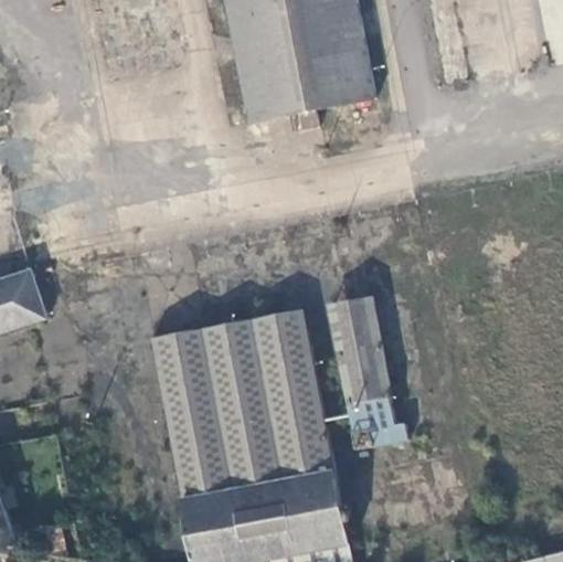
[(227,0),(251,119),(293,112),(317,106),(375,95),(357,0),(227,0)]
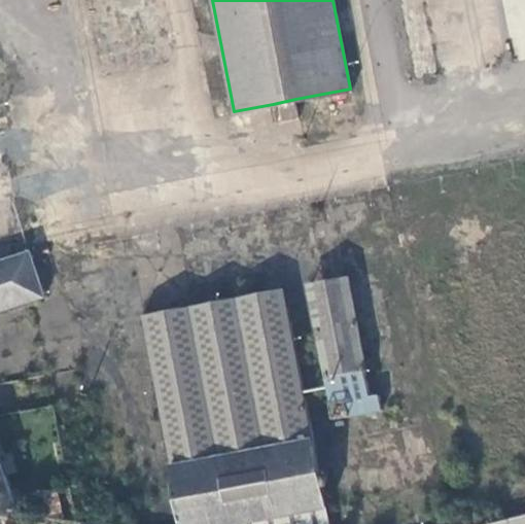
[(299,115),(295,99),(273,104),(276,119),(299,115)]
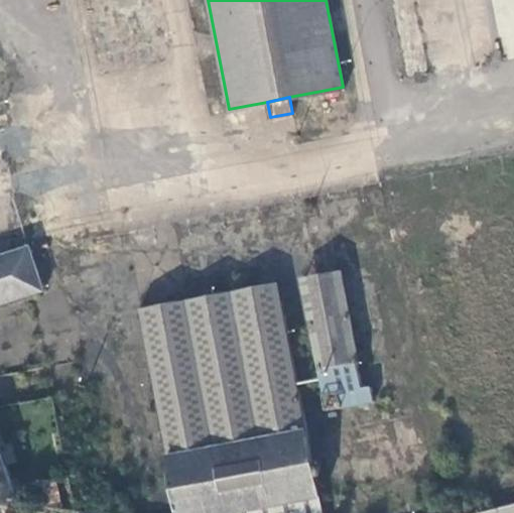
[(0,301),(41,287),(25,242),(0,250),(0,301)]
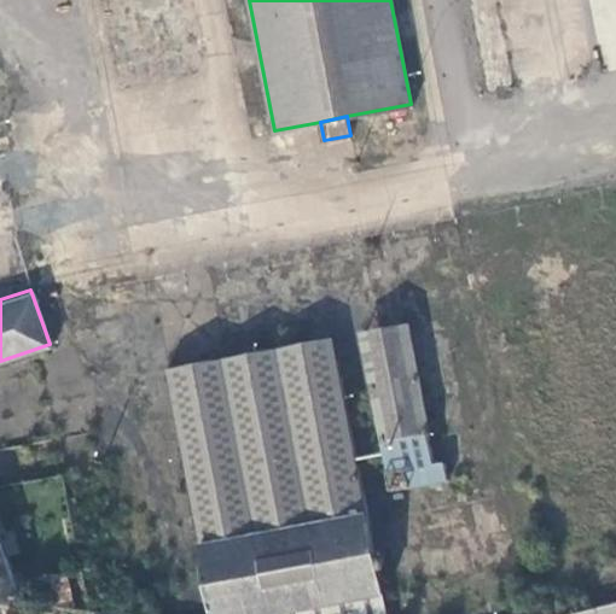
[(361,331),(383,439),(425,431),(428,431),(406,322),(361,331)]
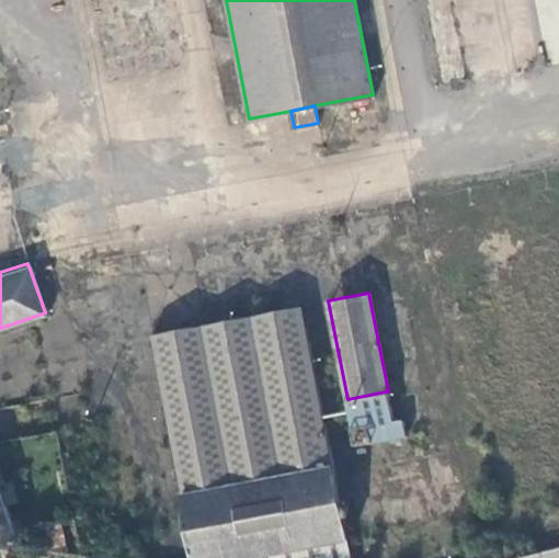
[(153,336),(197,557),(351,557),(300,306),(153,336)]
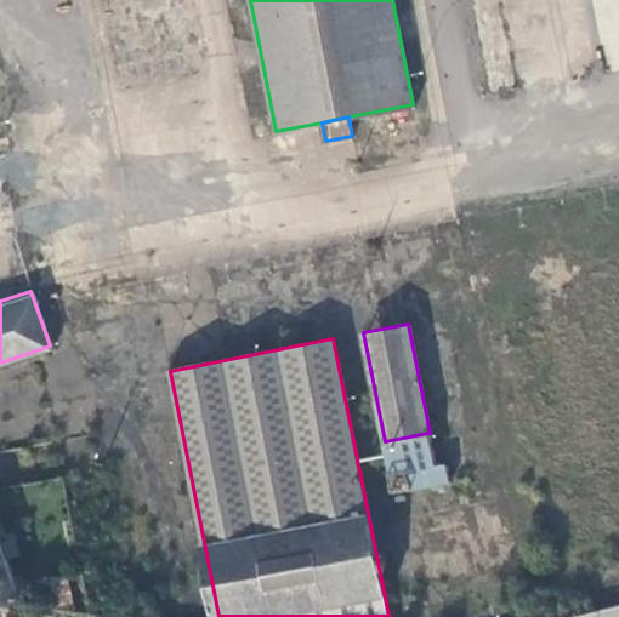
[(384,441),(393,491),(448,480),(443,461),(433,462),(427,433),(385,441),(384,441)]
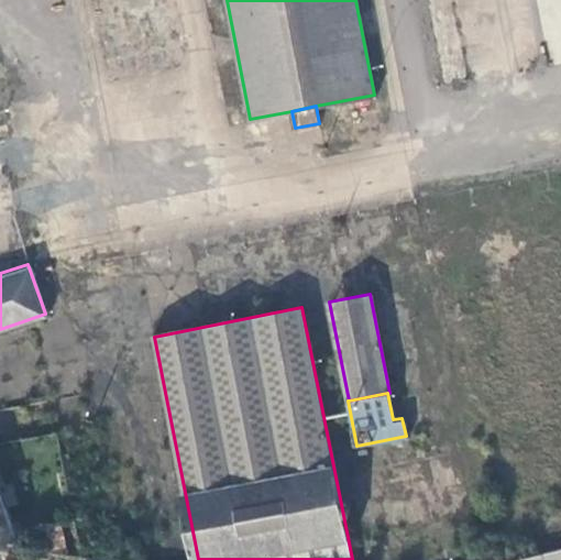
[(0,542),(18,546),(0,490),(0,542)]
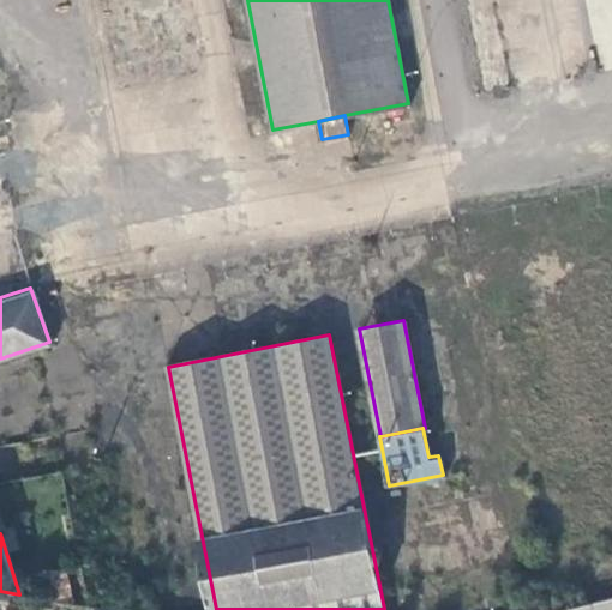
[(35,572),(40,598),(72,604),(72,602),(66,567),(35,572)]
